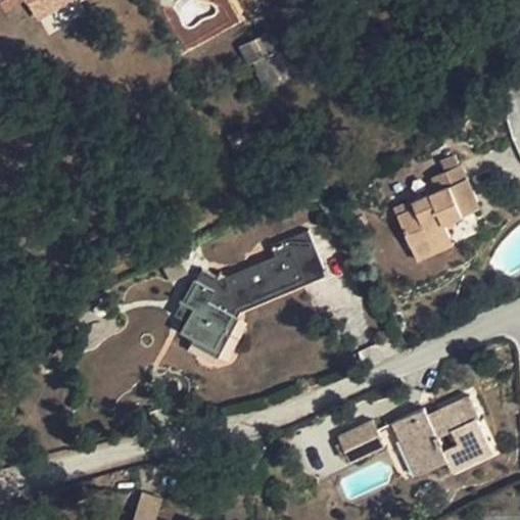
[(31,0),(0,0),(0,4),(5,11),(25,0),(26,3),(31,0)]
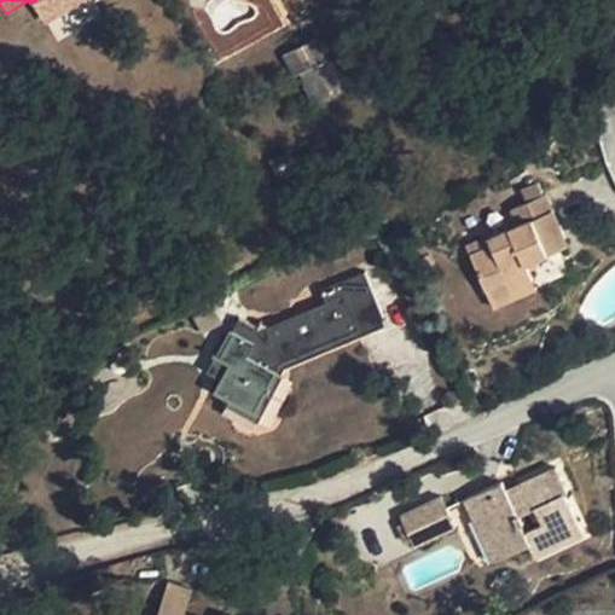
[(328,94),(337,88),(325,63),(314,41),(303,47),(295,51),(283,57),(294,79),(296,77),(311,105),(328,97),(328,94)]
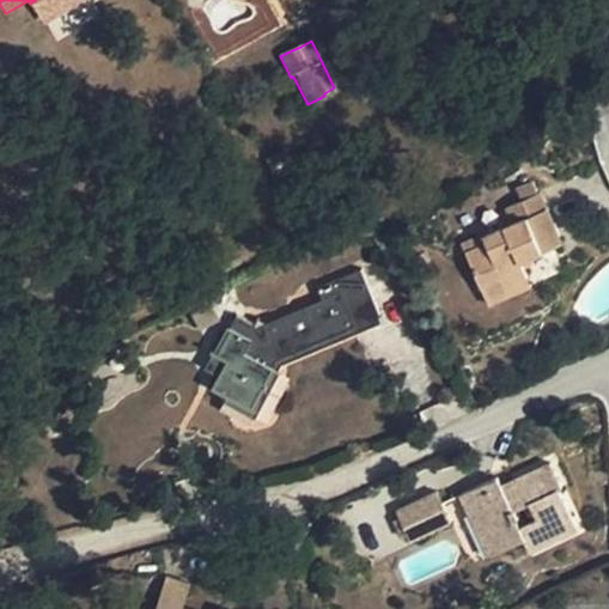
[(464,255),(480,290),(500,280),(504,291),(527,281),(518,262),(560,245),(537,195),(504,211),(511,226),(481,239),(485,247),(464,255)]
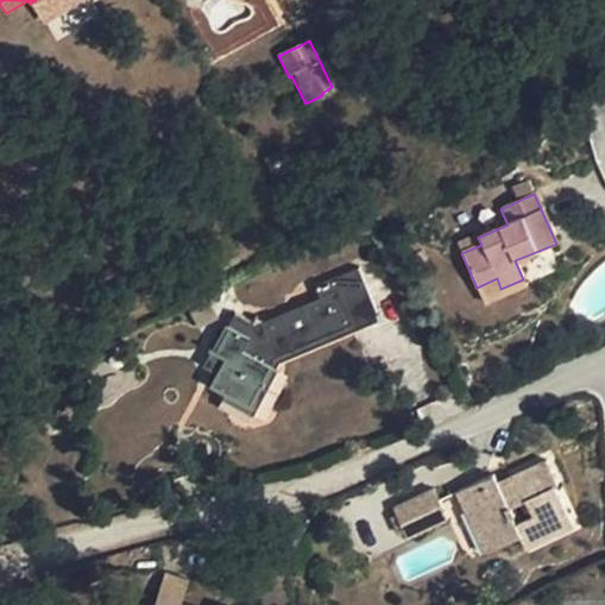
[(224,327),(210,354),(222,360),(215,376),(209,388),(250,409),(275,363),(352,331),(351,326),(376,315),(355,271),(314,289),(319,300),(254,327),(247,323),(240,335),(224,327)]
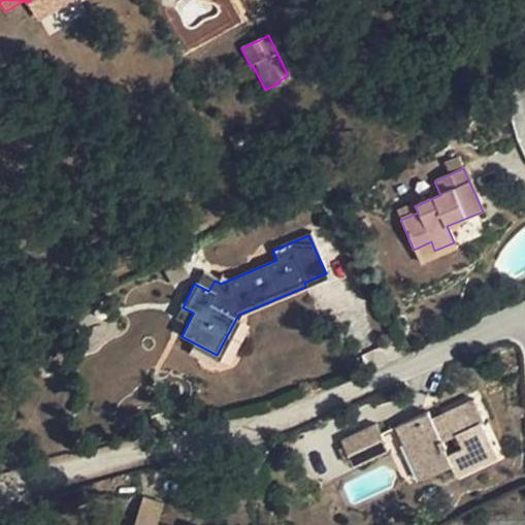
[(431,241),(414,250),(421,265),(457,250),(454,242),(434,251),(431,241)]
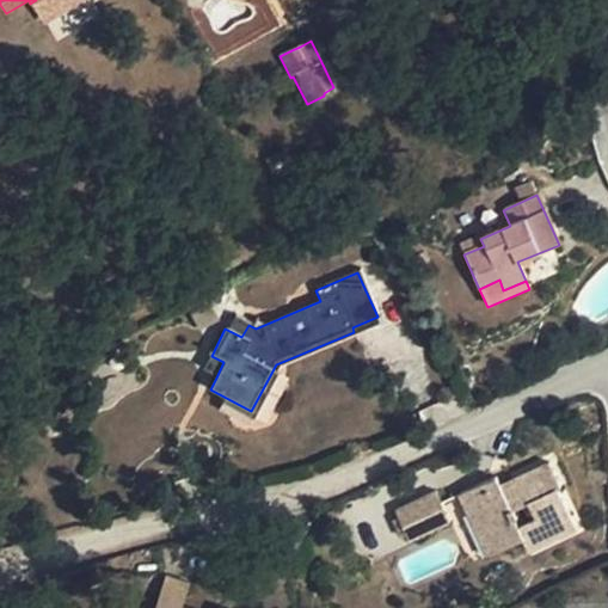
[(203,370),(216,378),(223,362),(212,356),(203,370)]
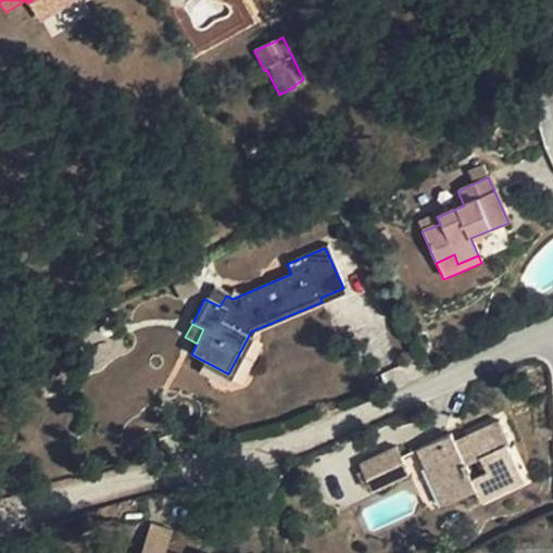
[(497,422),(460,439),(463,444),(455,449),(452,442),(449,436),(417,452),(434,489),(445,484),(453,501),(474,491),(480,503),(523,484),(504,447),(507,444),(497,422)]
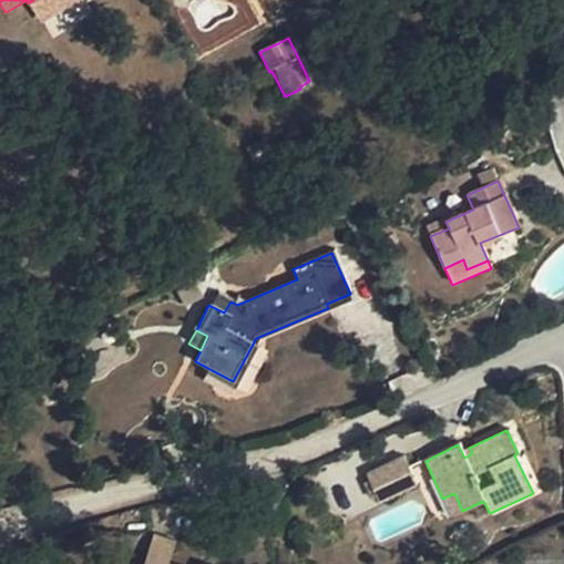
[(469,448),(461,451),(464,458),(472,453),(469,448)]
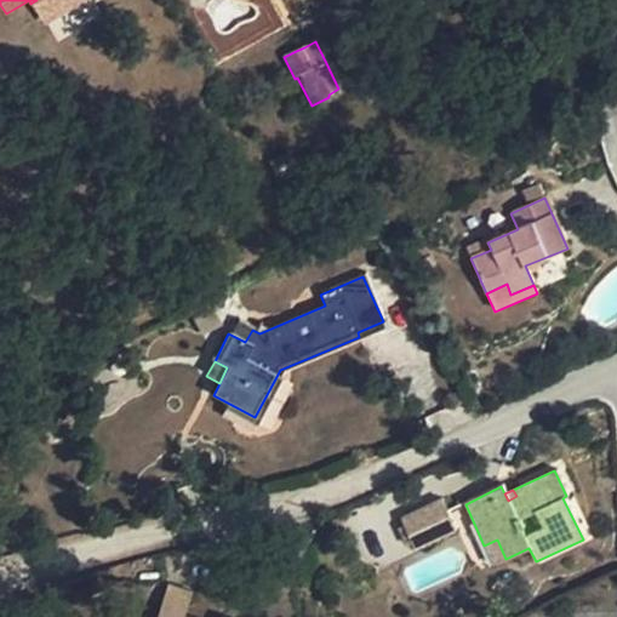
[(400,523),(413,552),(455,532),(440,502),(400,523)]
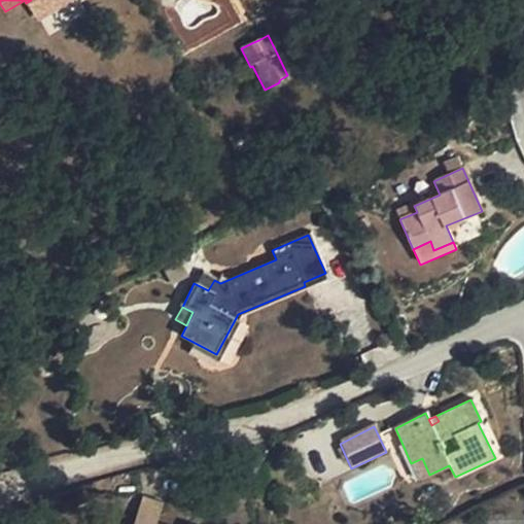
[(418,480),(429,475),(422,458),(411,463),(418,480)]
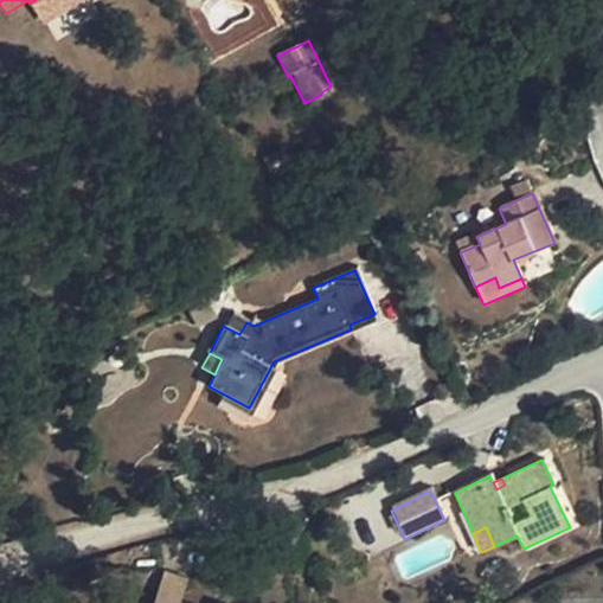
[(180,602),(186,579),(161,571),(153,602),(180,602)]
